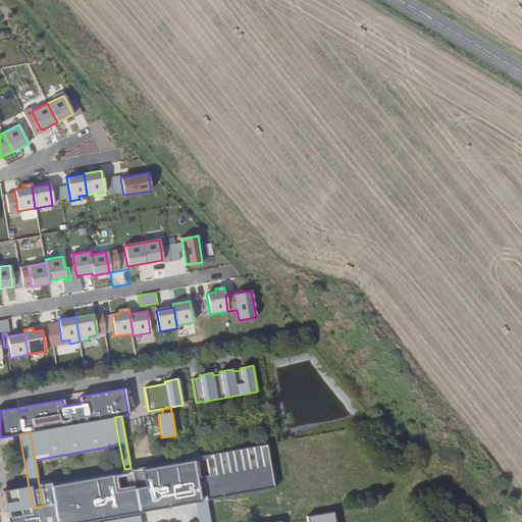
[(83,521),(132,514),(132,509),(138,508),(138,513),(139,512),(195,502),(194,498),(205,496),(206,500),(274,488),(266,445),(205,456),(209,476),(196,478),(192,458),(39,484),(43,506),(33,508),(29,486),(8,490),(9,496),(14,494),(18,516),(6,518),(7,521),(83,521)]
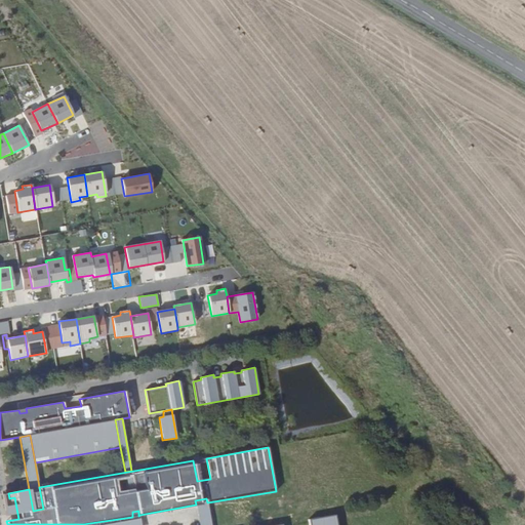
[(2,494),(6,521),(18,519),(14,497),(9,498),(8,493),(2,494)]
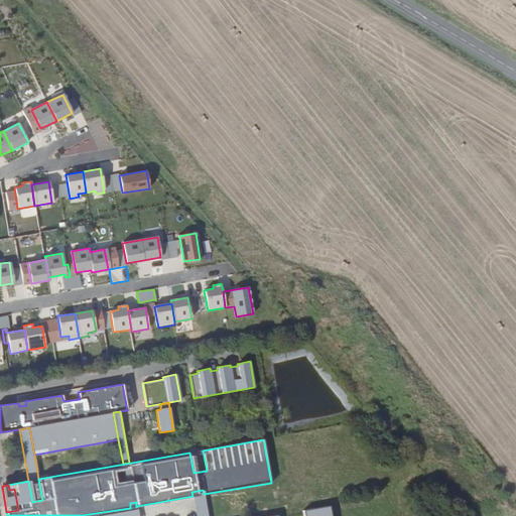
[(203,490),(191,492),(192,496),(196,515),(207,515),(204,494),(203,490)]
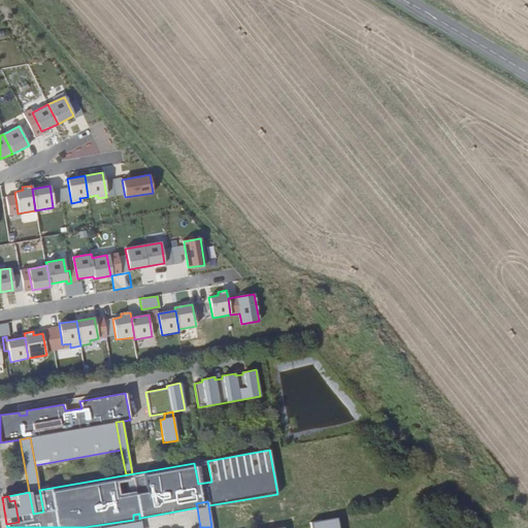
[(142,527),(140,518),(139,519),(139,514),(133,515),(133,520),(84,527),(142,527)]
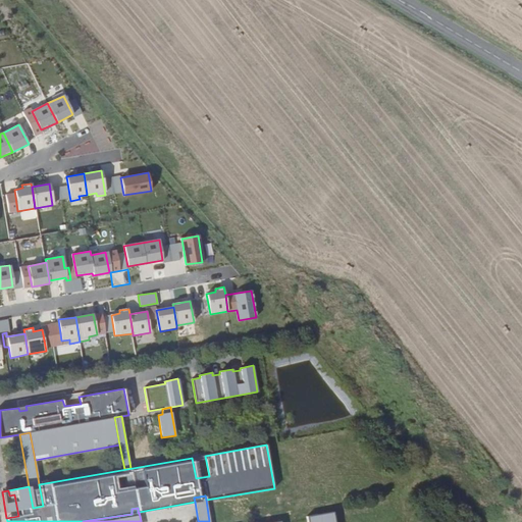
[(334,521),(332,512),(307,517),(307,521),(334,521)]
